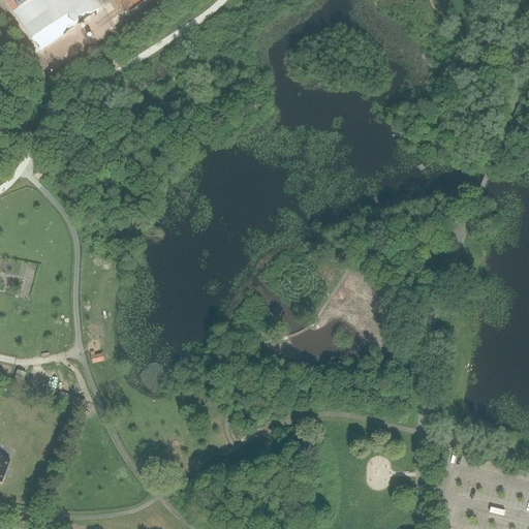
[(92,365),(104,362),(102,353),(90,356),(92,365)]
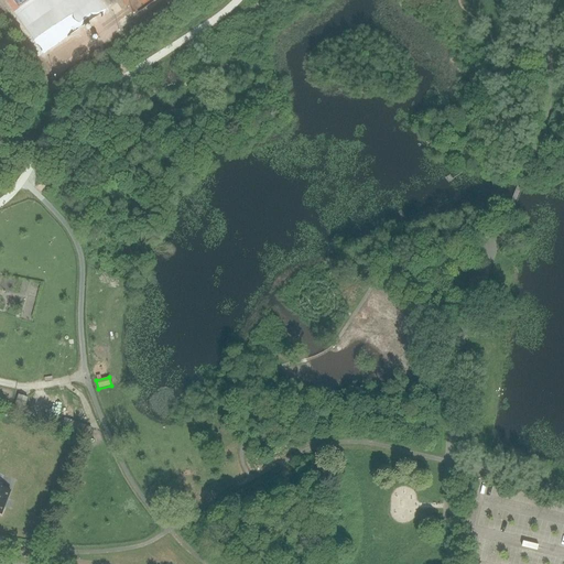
[(24,411),(28,398),(18,396),(14,408),(24,411)]
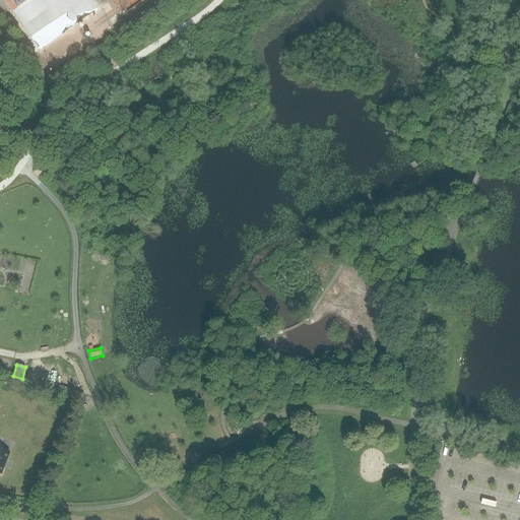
[(444,405),(453,405),(452,388),(443,388),(444,405)]
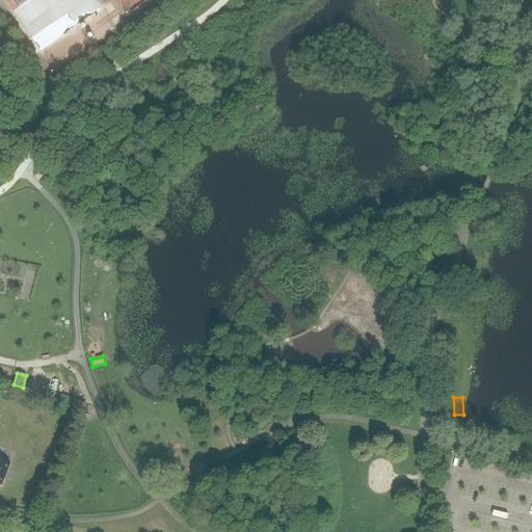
[(0,478),(5,480),(14,456),(0,451),(0,478)]
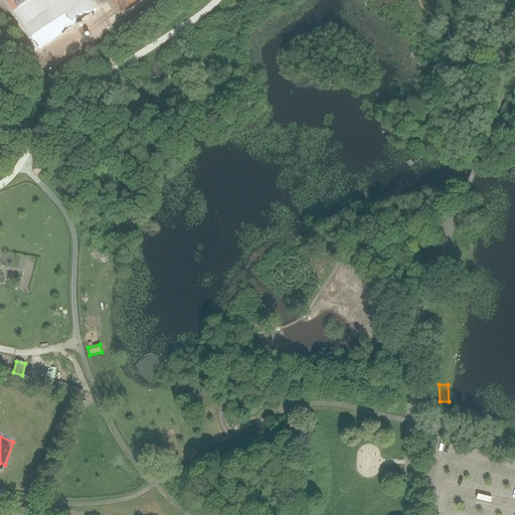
[(355,487),(355,503),(365,503),(365,487),(355,487)]
